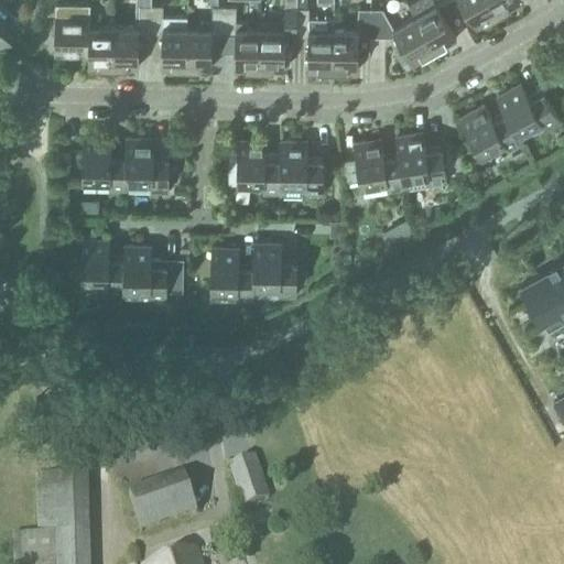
[(260,29),(260,68),(285,69),(285,35),(296,35),(297,8),(296,0),(285,0),(285,8),(285,22),(260,21),(260,29)]
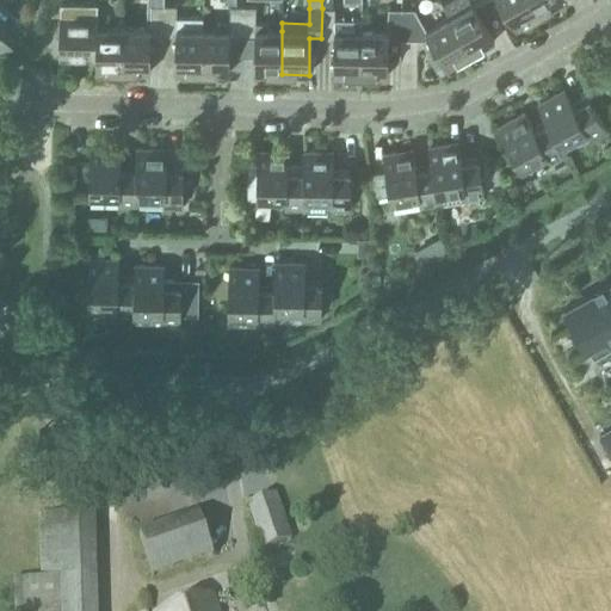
[(476,10),(487,4),(485,0),(450,0),(443,5),(449,17),(450,17),(471,55),(495,41),(476,10)]
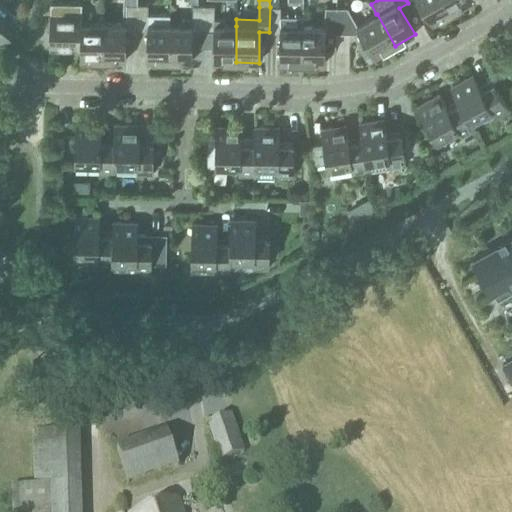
[(412,0),(419,0),(433,24),(453,12),(445,0),(406,0),(408,3),(412,0)]
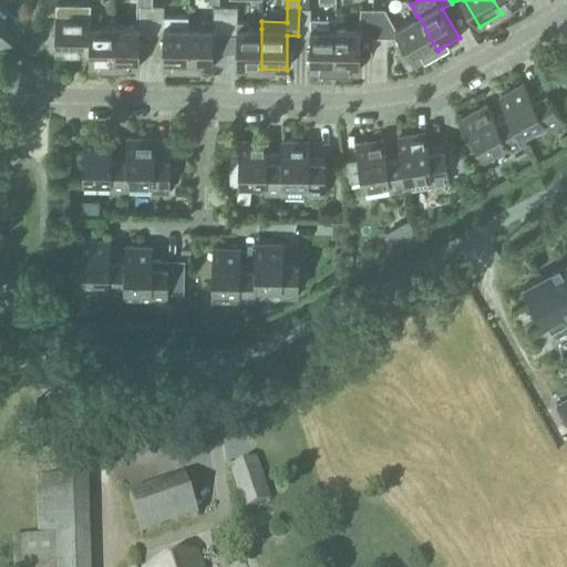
[(522,0),(493,0),(502,13),(523,1),(522,0)]
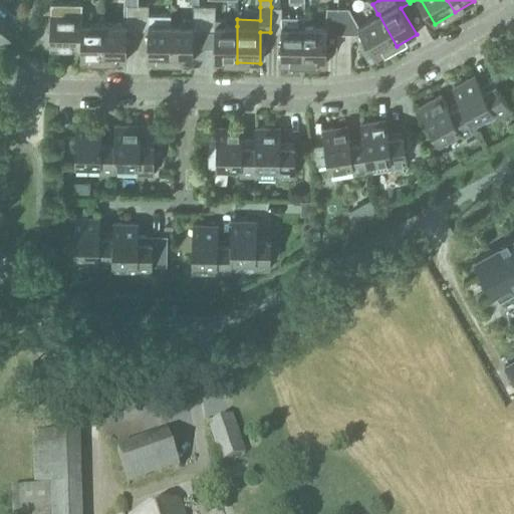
[(10,11),(0,2),(0,43),(2,45),(20,23),(8,13),(10,11)]
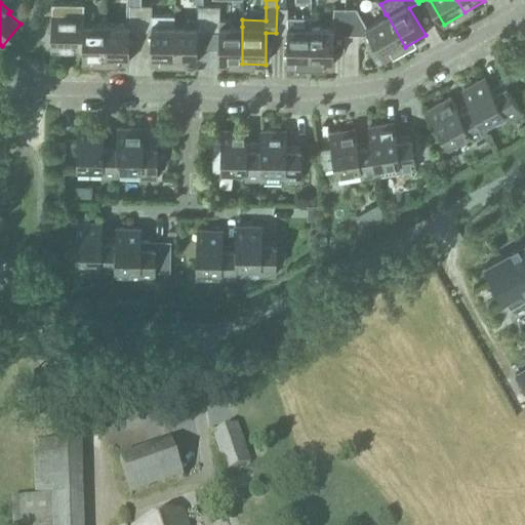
[(82,51),(82,62),(106,62),(106,25),(83,25),(84,4),(51,4),(51,51),(82,51)]
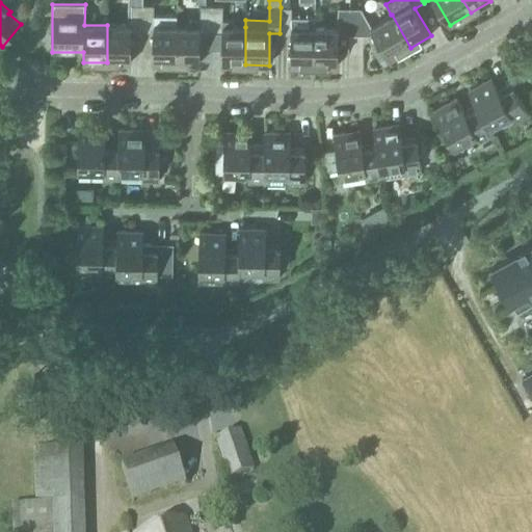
[(131,31),(142,31),(142,5),(131,5),(131,26),(107,25),(107,62),(131,62),(131,31)]
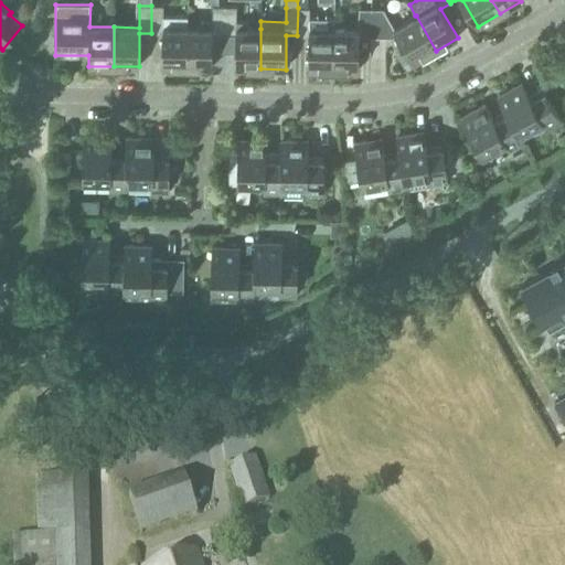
[(163,7),(151,6),(151,33),(162,33),(162,67),(188,67),(188,28),(188,16),(163,16),(163,7)]
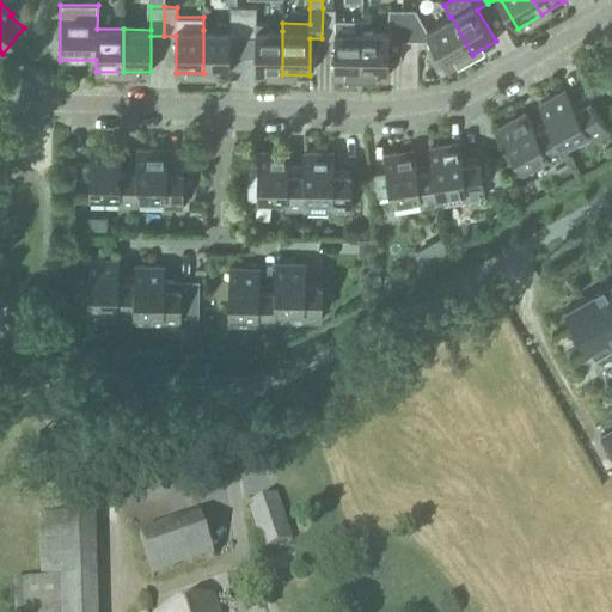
[(218,30),(203,30),(203,73),(230,73),(230,55),(243,55),(243,37),(243,7),(243,6),(231,6),(231,23),(218,23),(218,30)]
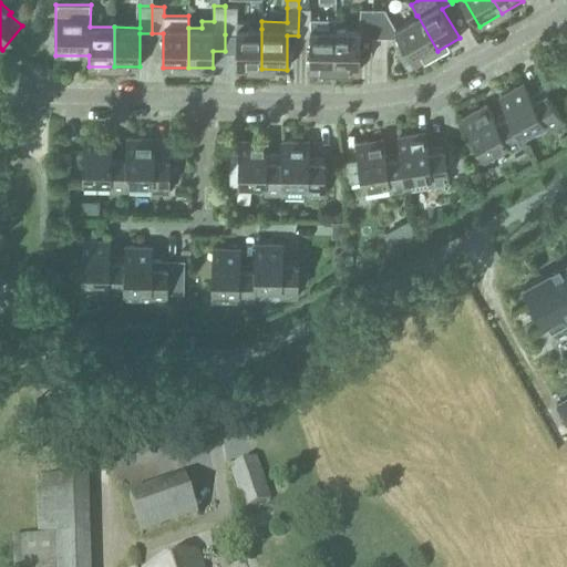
[(236,69),(261,69),(261,29),(248,29),(249,21),(237,21),(238,6),(225,6),(225,7),(225,34),(225,51),(236,51),(236,69)]
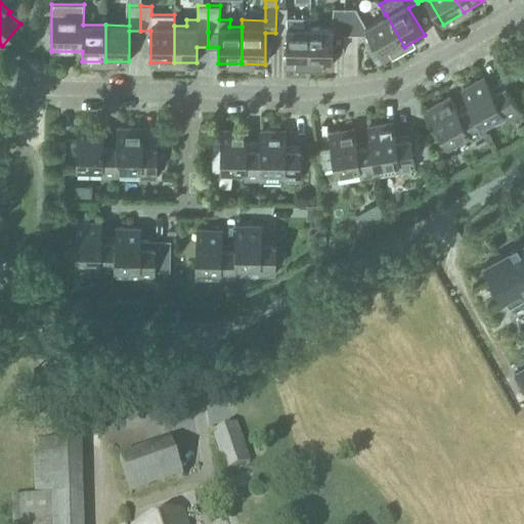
[(310,28),(288,28),(288,7),(276,7),(275,33),(287,33),(286,64),(309,64),(310,28)]
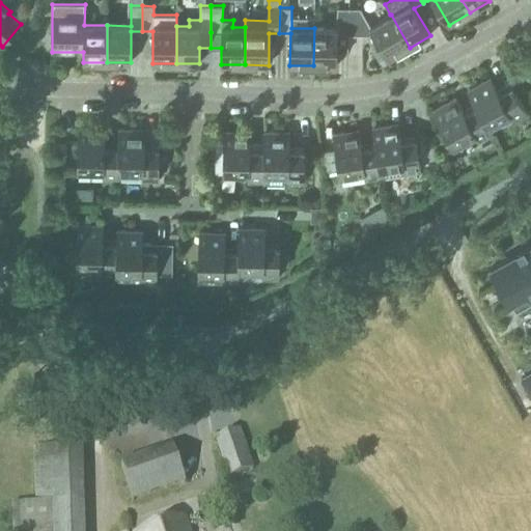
[(337,34),(348,34),(348,8),(337,8),(337,29),(314,28),(313,65),(337,66),(337,34)]
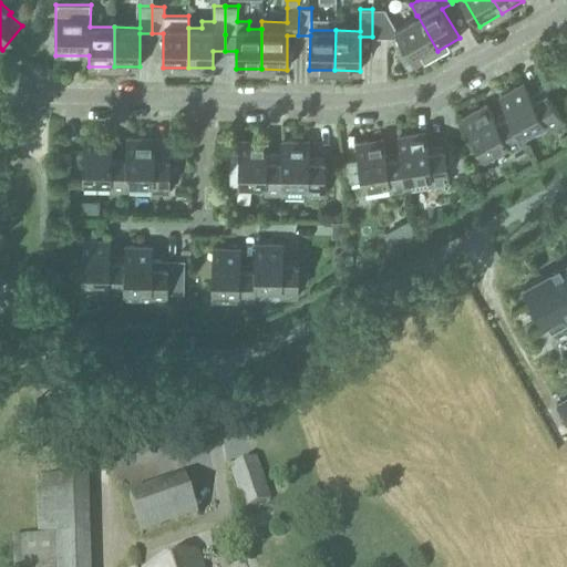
[(385,9),(372,9),(372,37),(392,38),(399,33),(404,43),(397,48),(405,63),(413,59),(415,63),(437,51),(418,16),(416,16),(397,28),(385,9)]
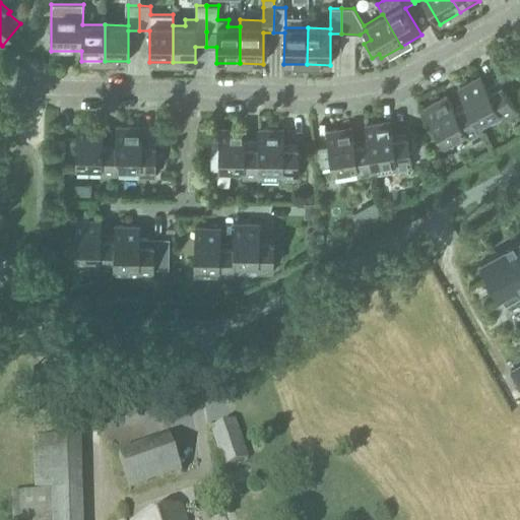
[(504,118),(517,111),(502,83),(490,90),(480,75),(458,87),(467,104),(478,123),(479,123),(500,111),(504,118)]
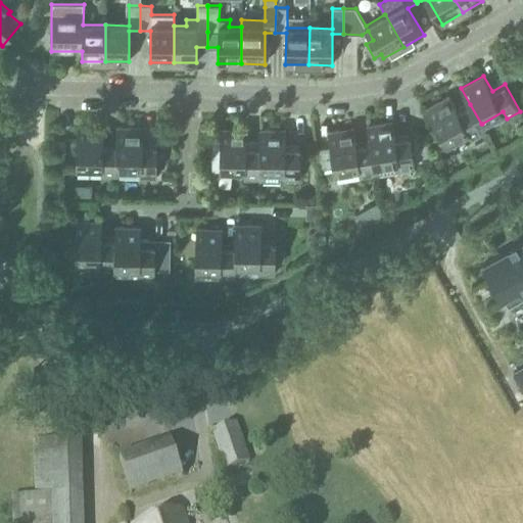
[(486,131),(482,124),(481,124),(470,104),(458,111),(448,95),(427,108),(446,143),(468,131),(472,139),(486,131)]
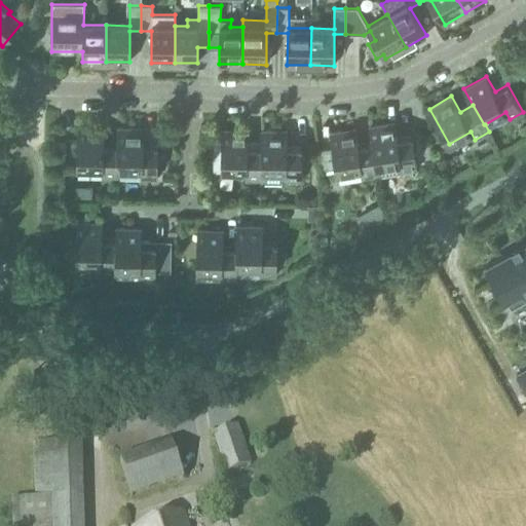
[(417,170),(412,138),(398,140),(395,121),(369,125),(372,144),(378,176),(417,170)]
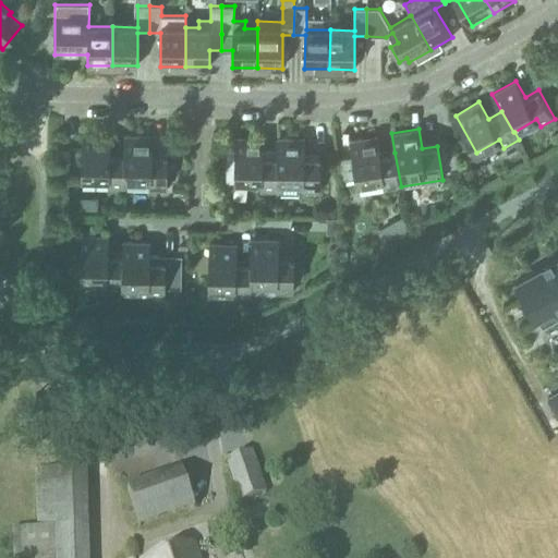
[(125,187),(125,179),(124,179),(125,155),(124,155),(110,154),(110,134),(83,134),(82,178),(108,178),(108,187),(125,187)]
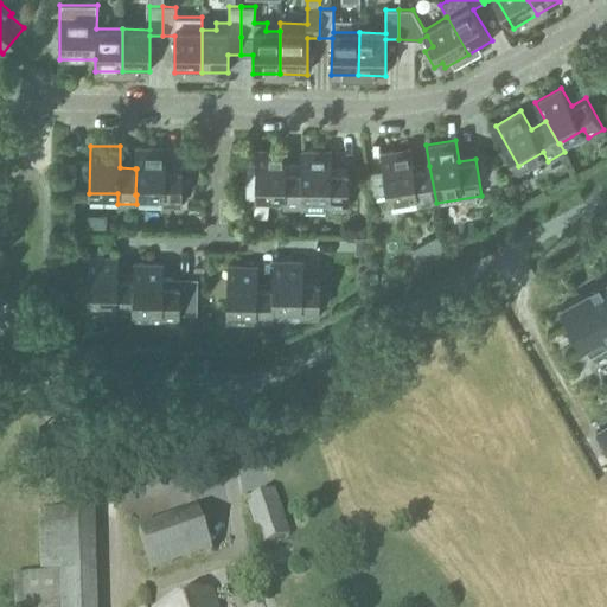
[(135,146),(135,168),(136,168),(135,195),(136,195),(164,195),(163,204),(181,205),(181,168),(165,168),(166,147),(135,146)]
